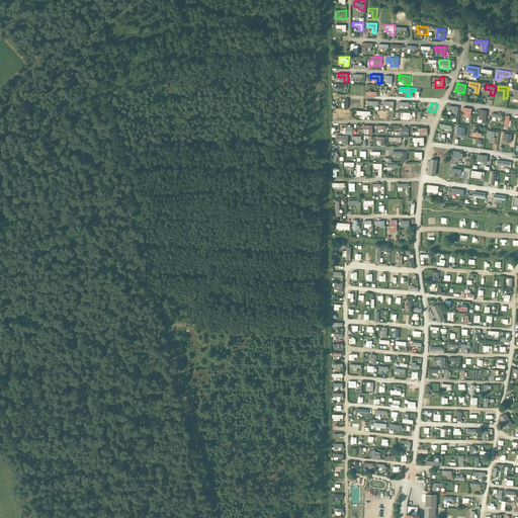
[(451,110),(450,114),(457,116),(459,106),(449,104),(448,109),(451,110)]
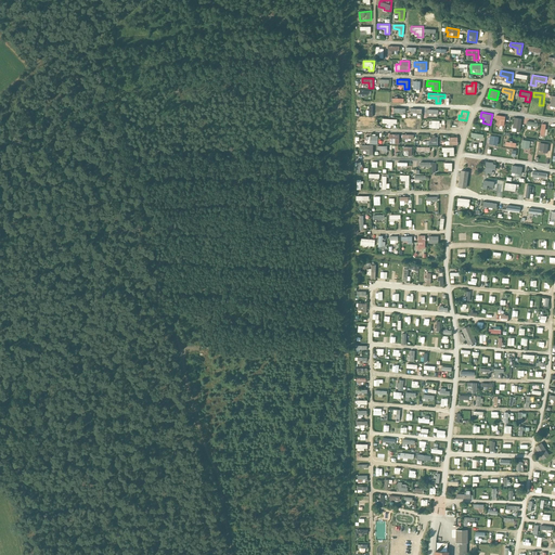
[(497,114),(495,118),(498,119),(498,123),(501,124),(500,127),(504,128),(506,116),(497,114)]
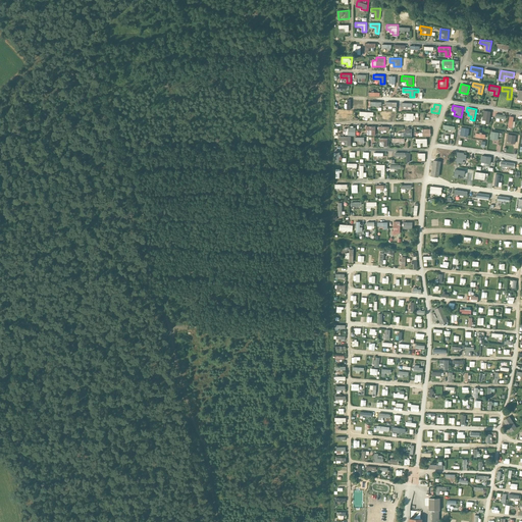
[(482,122),(489,123),(490,111),(483,110),(482,122)]
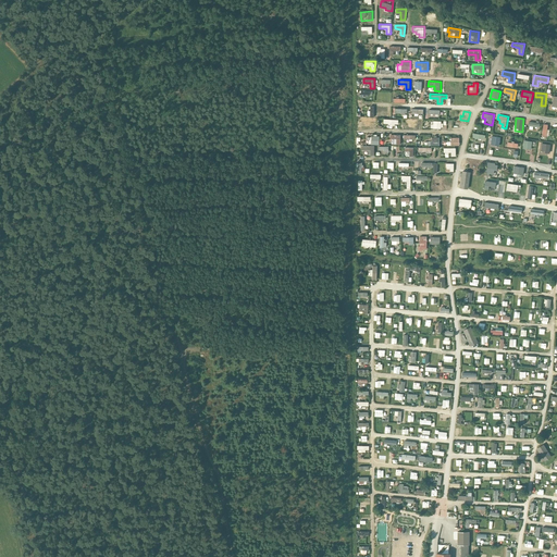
[(400,144),(400,134),(391,134),(391,139),(394,139),(394,144),(400,144)]
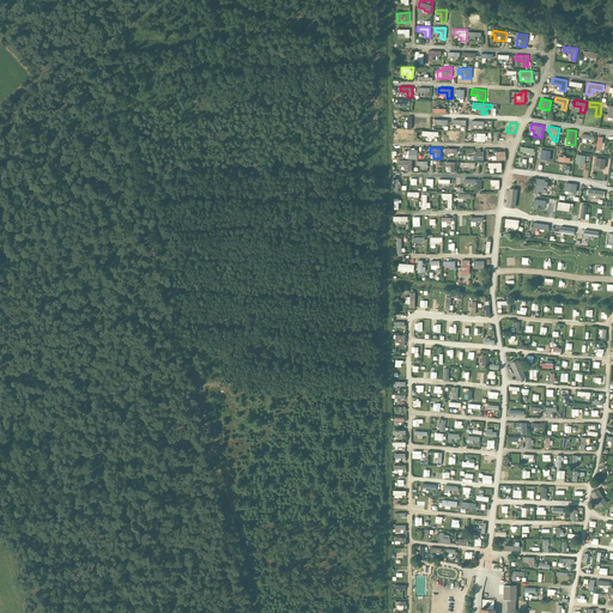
[(540,159),(550,161),(551,150),(541,150),(540,159)]
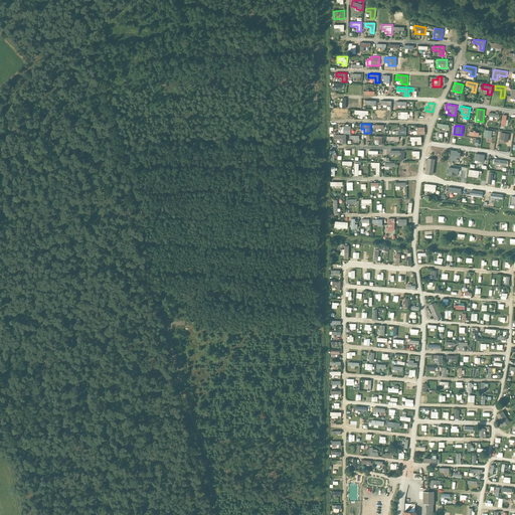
[(485,129),(483,136),(491,138),(493,131),(485,129)]
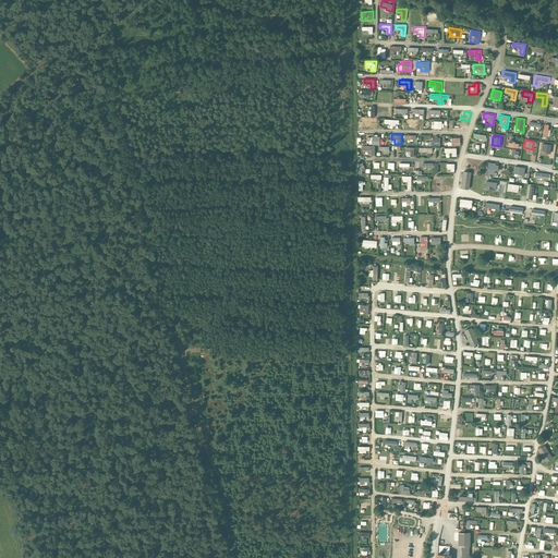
[(550,154),(553,145),(543,143),(542,150),(547,152),(546,153),(550,154)]
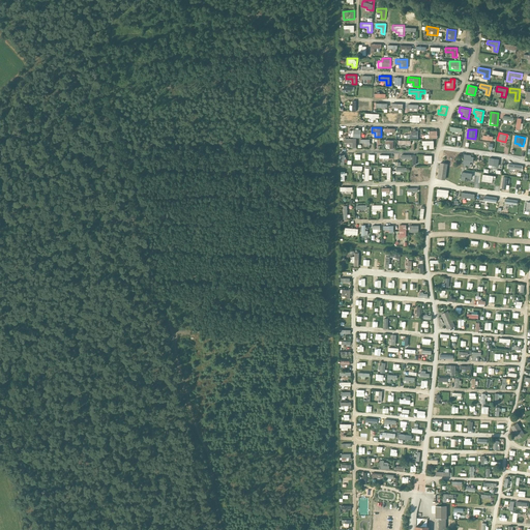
[(345,138),(345,143),(350,143),(350,147),(356,147),(356,138),(345,138)]
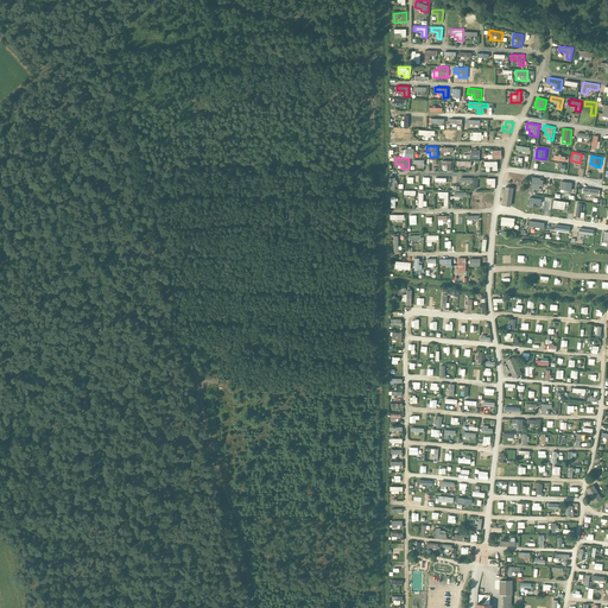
[(442,170),(451,170),(451,160),(442,160),(442,170)]
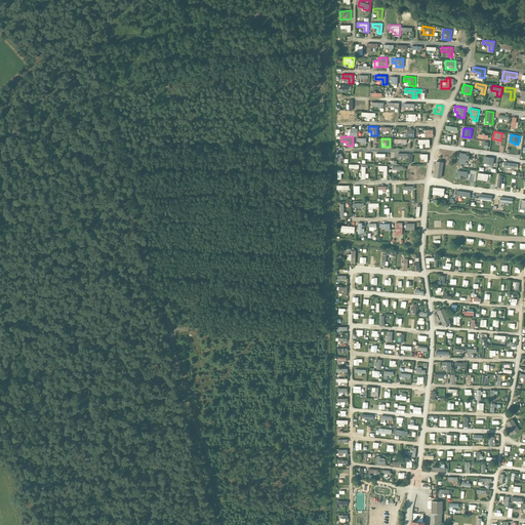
[(461,166),(461,163),(466,164),(467,159),(469,159),(470,155),(460,153),(457,165),(461,166)]
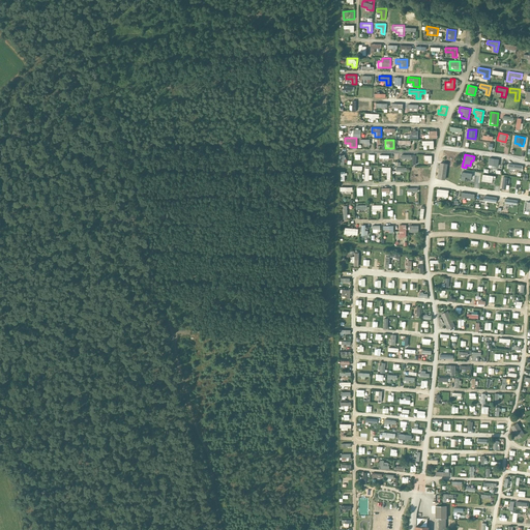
[(438,178),(446,179),(447,163),(439,162),(438,178)]
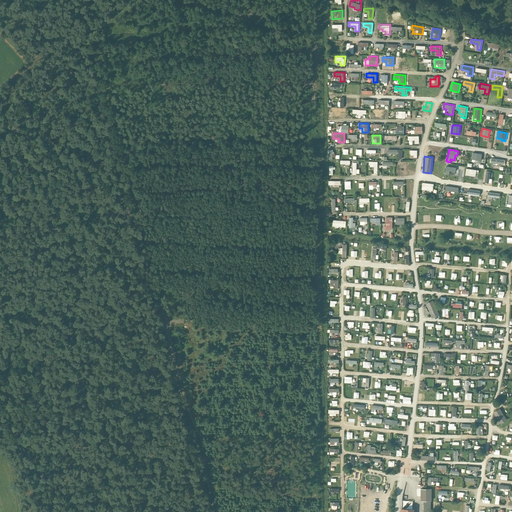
[(369,166),(374,166),(374,173),(377,173),(378,161),(370,161),(369,166)]
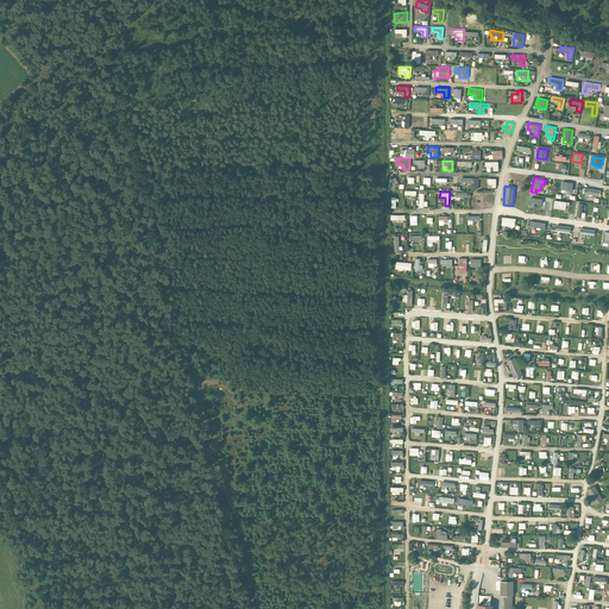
[(553,208),(565,209),(566,206),(569,206),(570,201),(554,200),(553,208)]
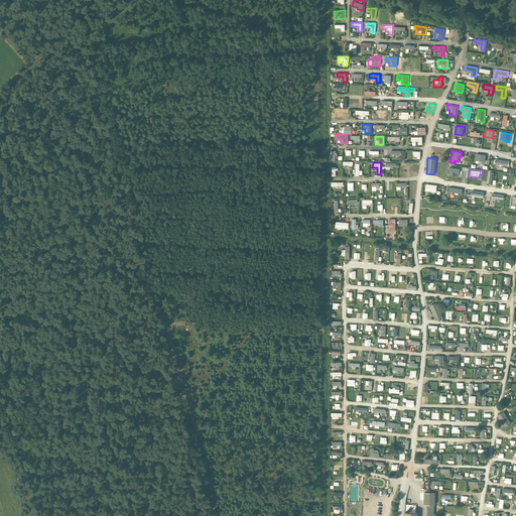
[(424,190),(436,191),(437,184),(425,183),(424,190)]
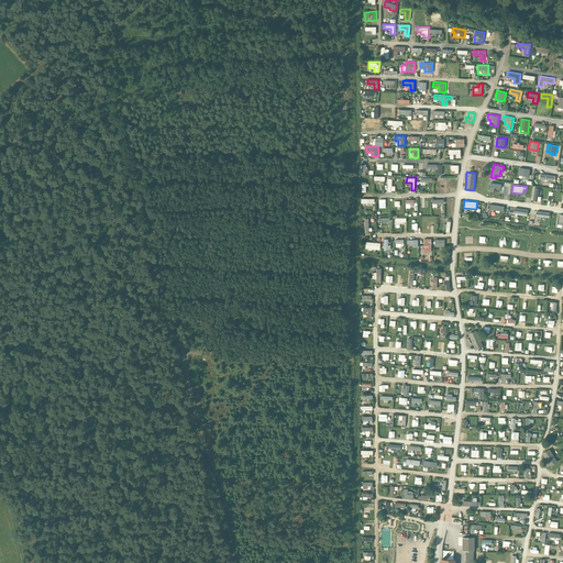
[(431,309),(435,309),(437,301),(441,301),(441,297),(432,297),(431,309)]
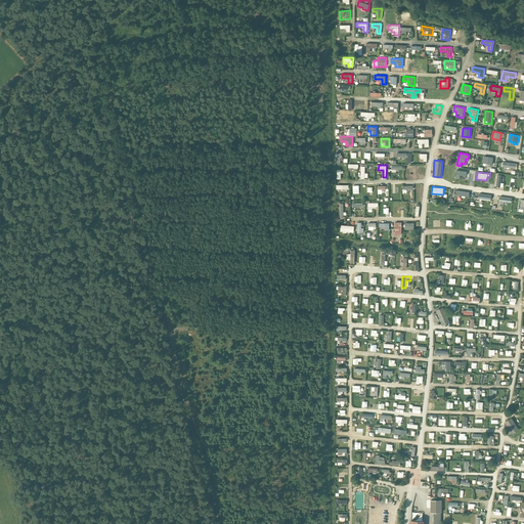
[(342,293),(342,294),(346,294),(347,286),(338,286),(338,292),(342,293)]
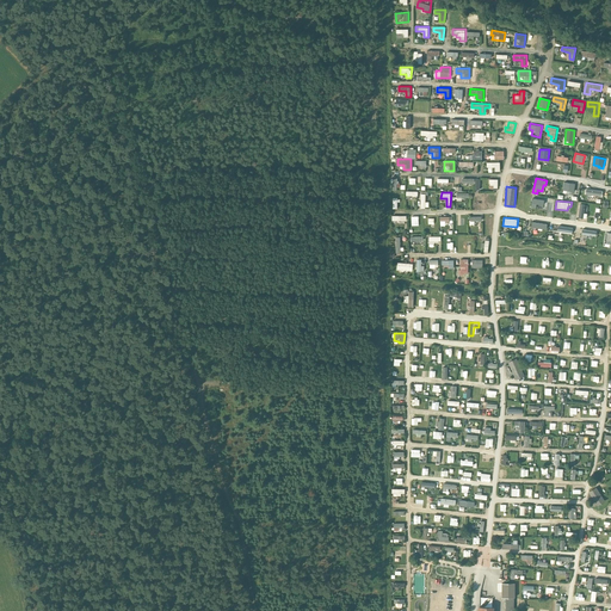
[(524,376),(517,358),(508,360),(516,380),(524,376)]
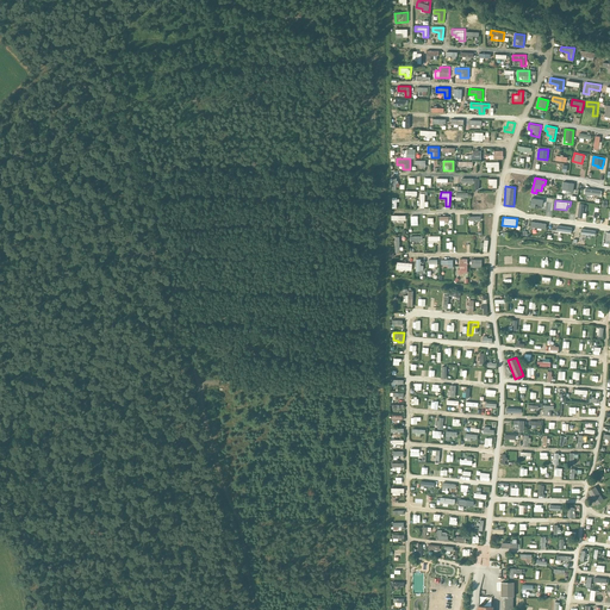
[(551,405),(551,403),(545,403),(543,415),(552,416),(552,410),(554,410),(554,405),(551,405)]
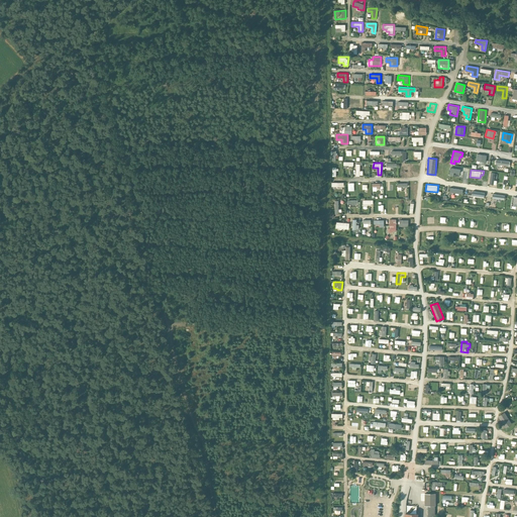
[(444,366),(444,355),(435,355),(435,358),(440,359),(440,366),(444,366)]
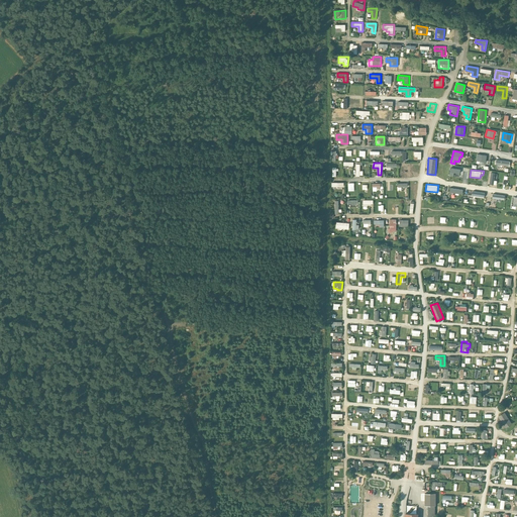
[(497,417),(505,427),(512,422),(504,412),(497,417)]
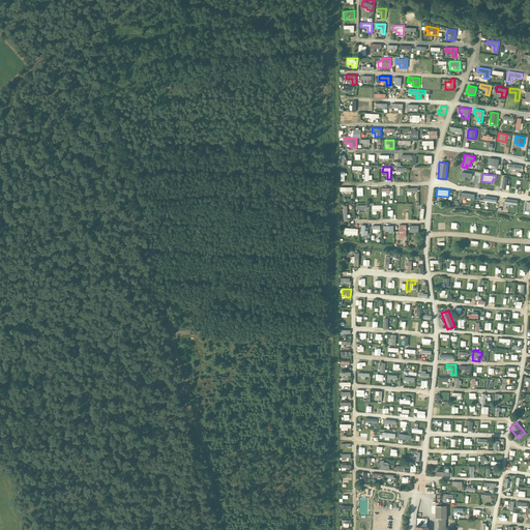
[(418,429),(418,423),(415,423),(414,428),(412,428),(412,432),(422,433),(423,430),(418,429)]
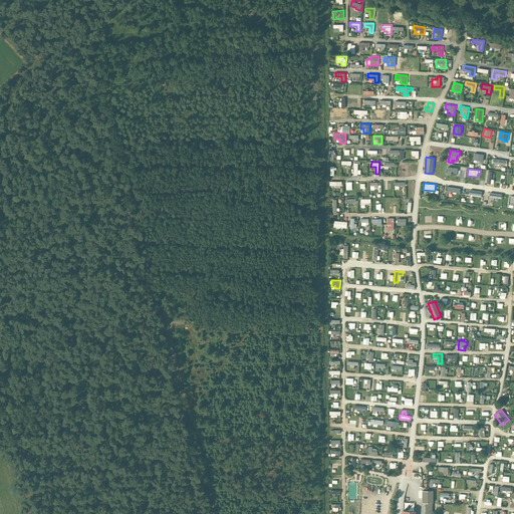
[(383,425),(383,421),(370,419),(370,423),(373,424),(373,426),(377,427),(377,424),(383,425)]
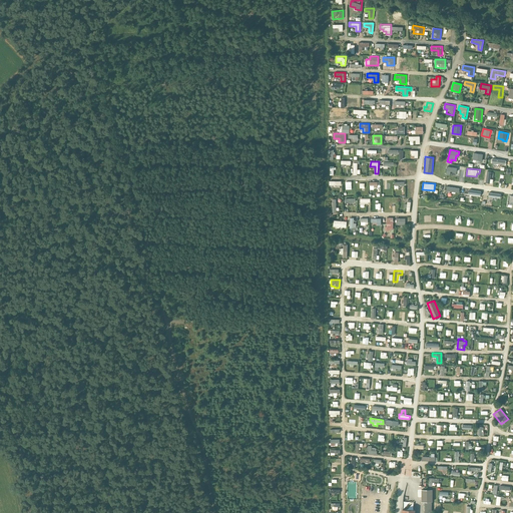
[(407,446),(407,437),(404,437),(404,442),(397,442),(397,446),(407,446)]
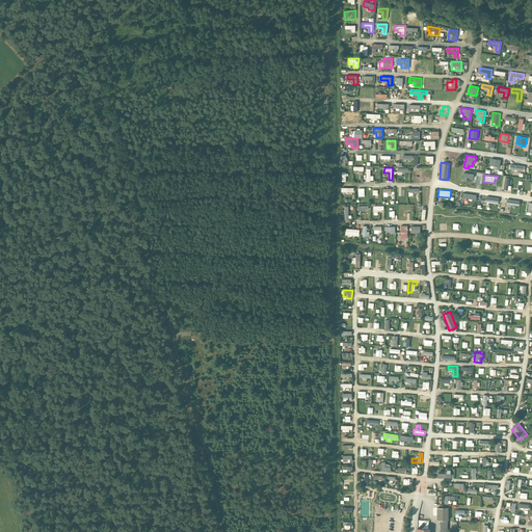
[(391,471),(391,467),(386,467),(386,461),(381,461),(381,471),(391,471)]
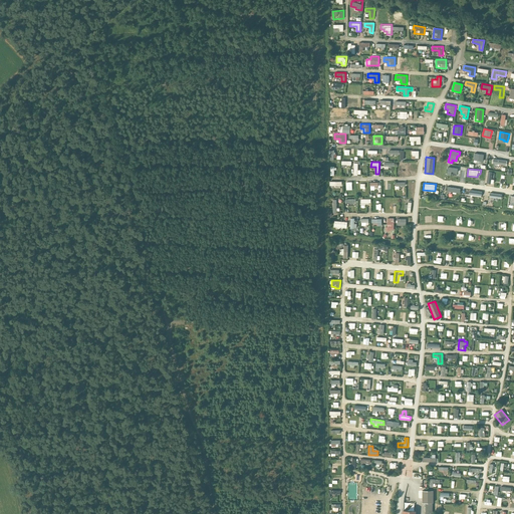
[(434,487),(434,483),(440,483),(440,479),(430,479),(430,487),(434,487)]
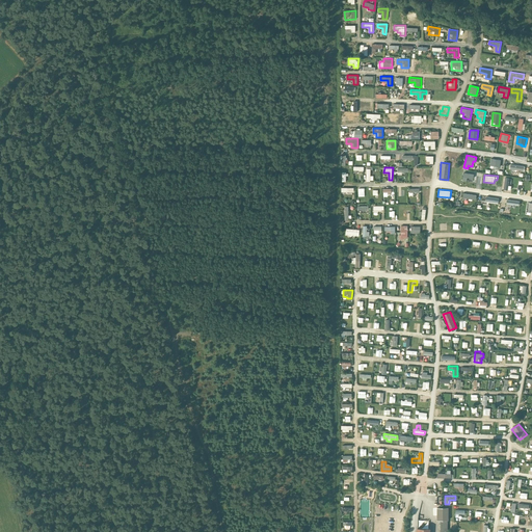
[(448,521),(448,508),(437,508),(437,521),(448,521)]
